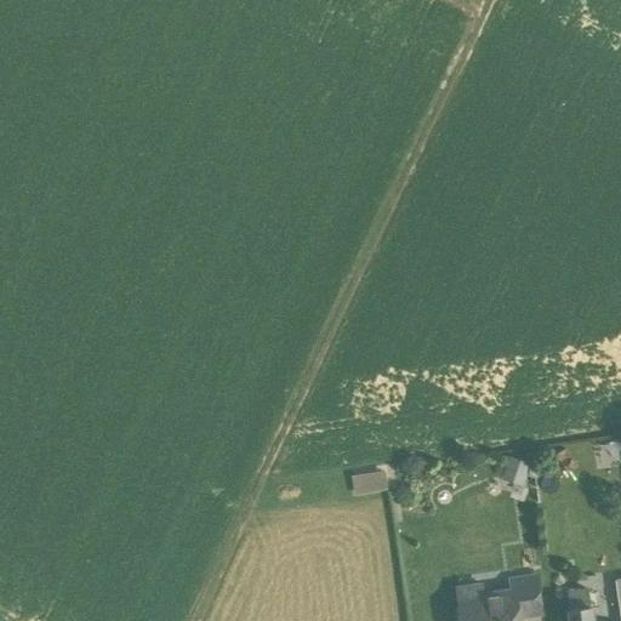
[(620,442),(594,444),(597,463),(620,462),(620,442)]
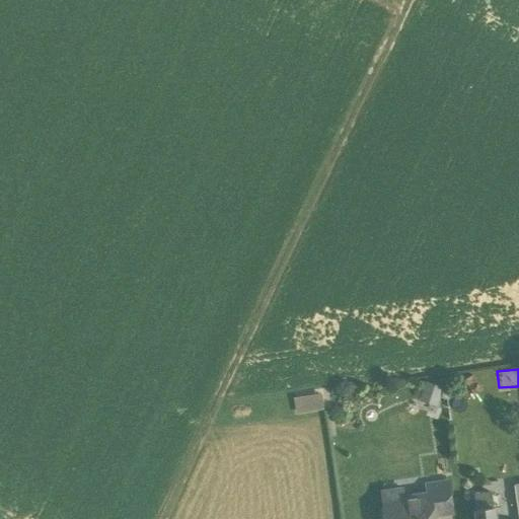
[(422,403),(440,408),(445,384),(426,380),(422,403)]
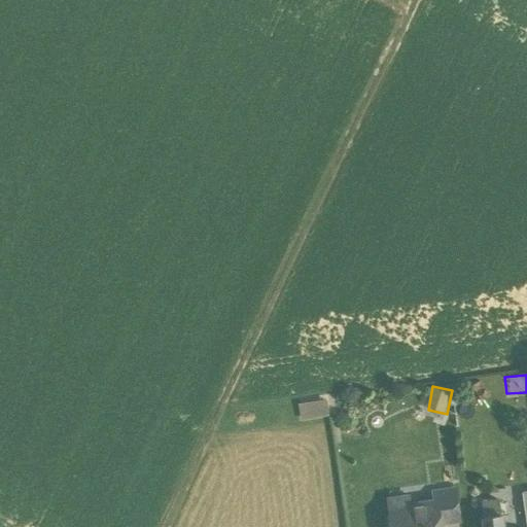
[(302,418),(330,413),(327,397),(300,402),(302,418)]
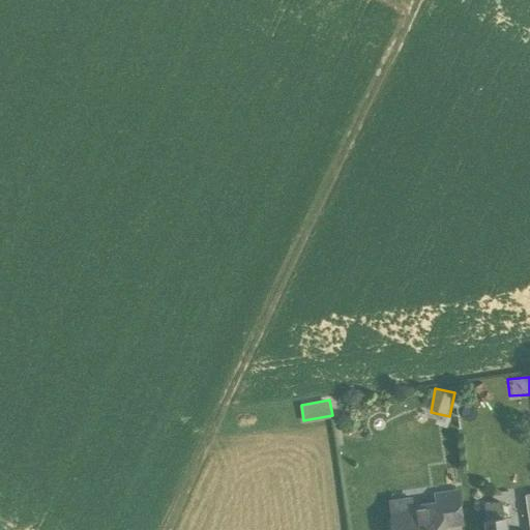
[(457,491),(437,494),(438,504),(440,504),(443,525),(461,523),(457,491)]
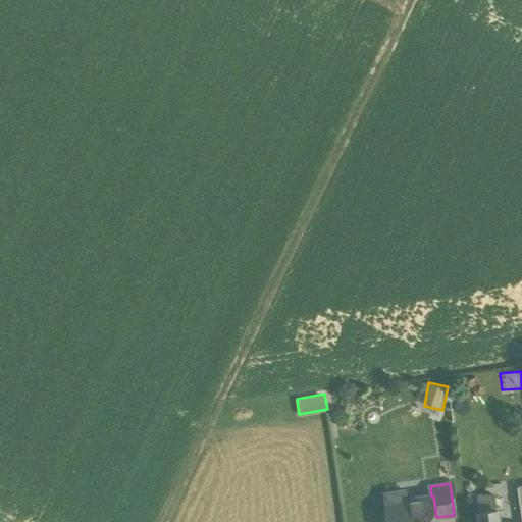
[(517,483),(490,487),(491,497),(477,499),(479,512),(497,510),(519,507),(520,507),(518,488),(517,483)]
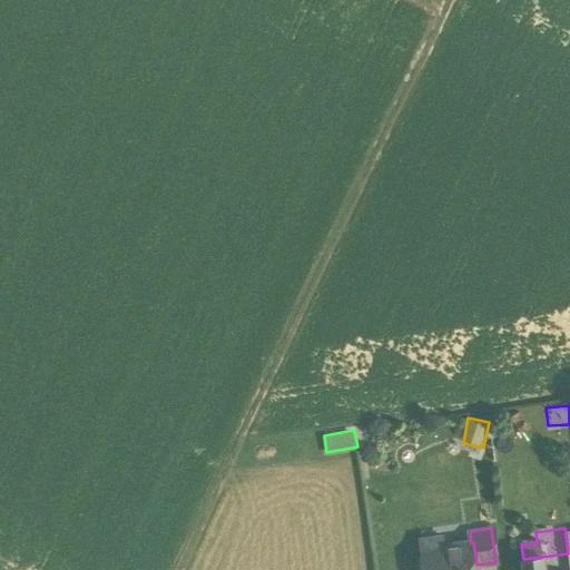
[(471,542),(422,550),(423,556),(420,561),(421,568),(423,569),(477,569),(477,564),(473,542),(471,542)]
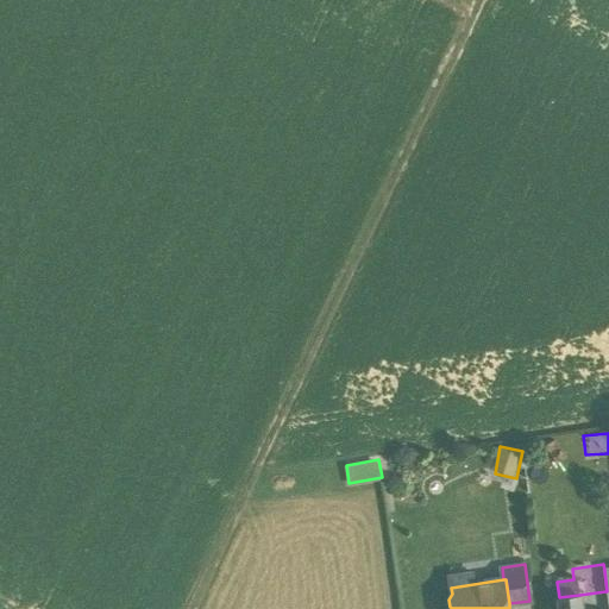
[(559,597),(559,598),(559,608),(581,608),(579,595),(559,597)]
